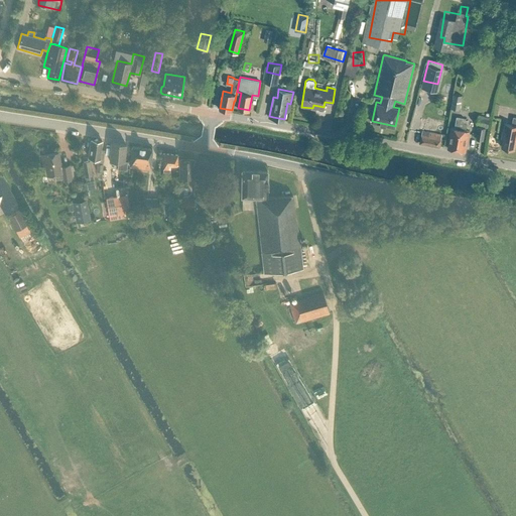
[(454,93),(450,108),(460,109),(463,95),(454,93)]
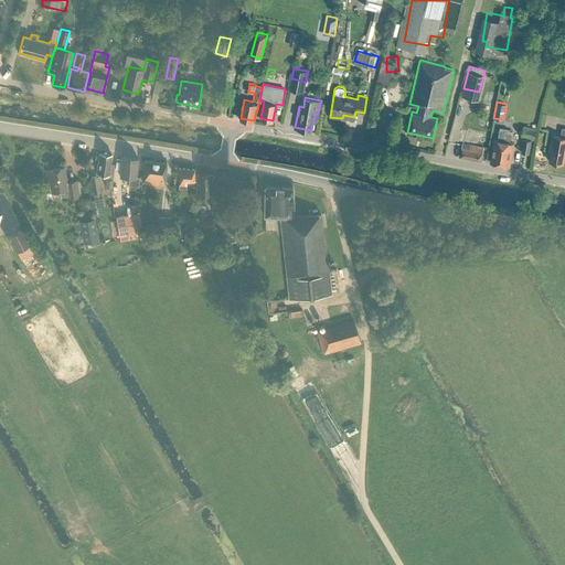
[(523,137),(521,151),(529,153),(532,139),(533,139),(536,127),(523,125),(521,137),(523,137)]
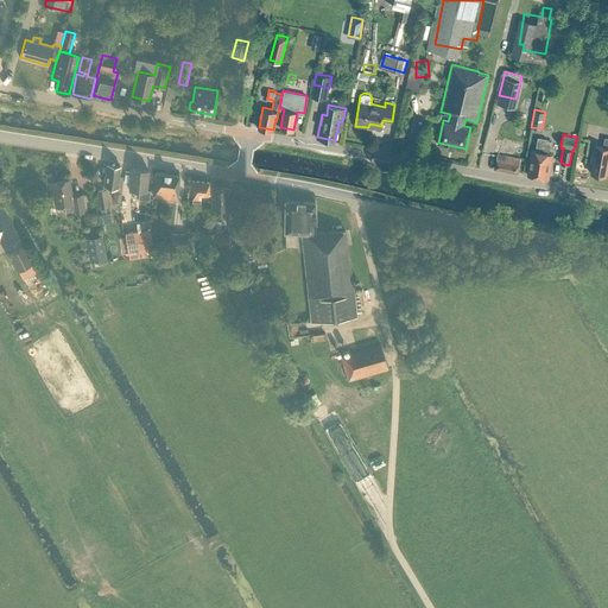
[(538,137),(536,150),(531,150),(530,159),(532,160),(531,165),(530,164),(529,175),(548,177),(549,168),(548,168),(549,163),(551,164),(553,153),(549,152),(551,141),(548,140),(549,139),(538,137)]
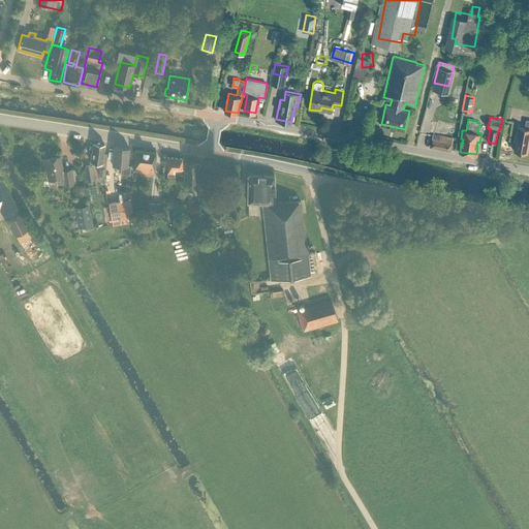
[(525,127),(518,126),(515,142),(516,142),(515,150),(528,152),(528,145),(528,119),(527,119),(525,127)]
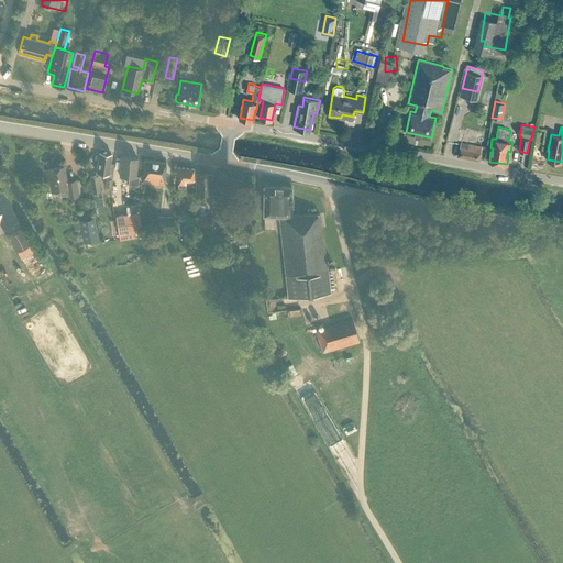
[(459,155),(468,157),(472,144),(468,143),(470,140),(471,140),(473,133),(463,132),(462,142),(461,142),(459,155)]
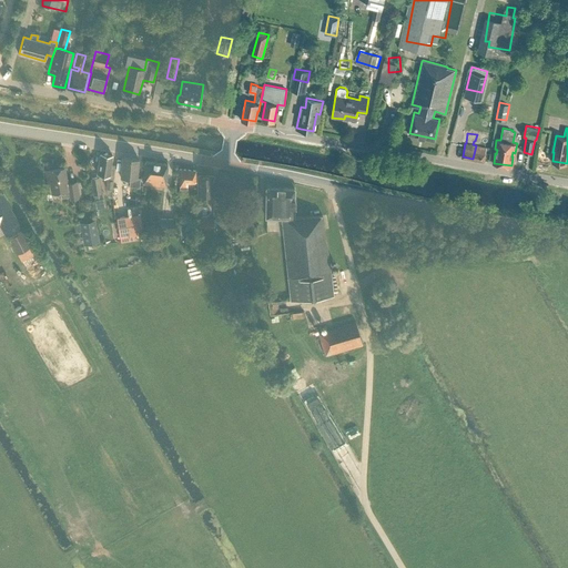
[(486,148),(476,145),(473,159),(484,161),(486,148)]
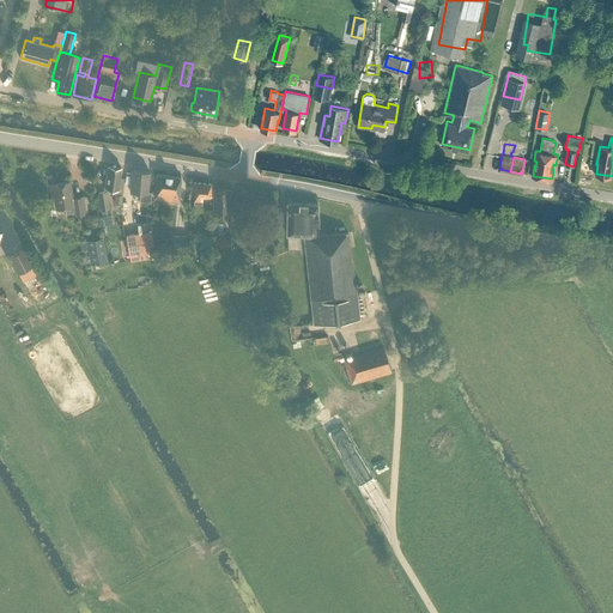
[(117,195),(115,194),(115,202),(121,204),(122,195),(125,181),(120,180),(121,168),(108,167),(105,188),(119,189),(117,195)]
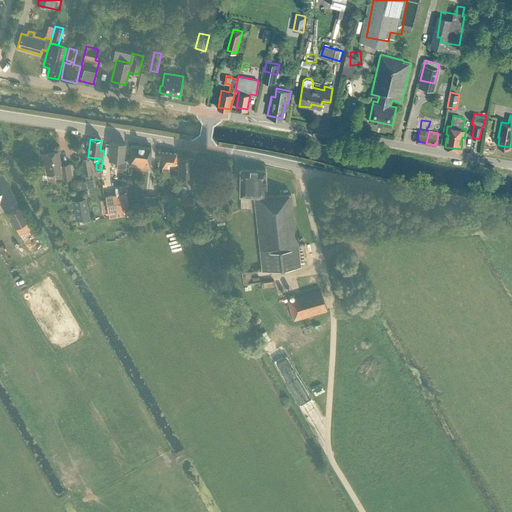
[(125,169),(126,160),(124,160),(125,144),(125,143),(110,141),(110,142),(109,159),(117,160),(117,168),(125,169)]
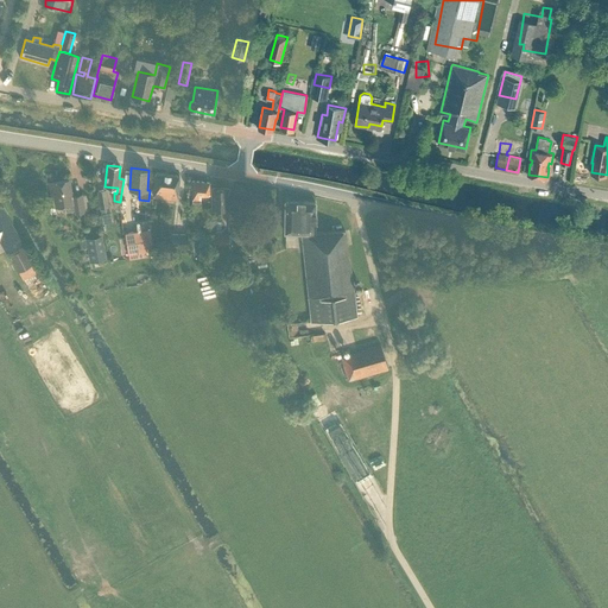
[(177,198),(179,176),(156,172),(152,196),(177,198)]
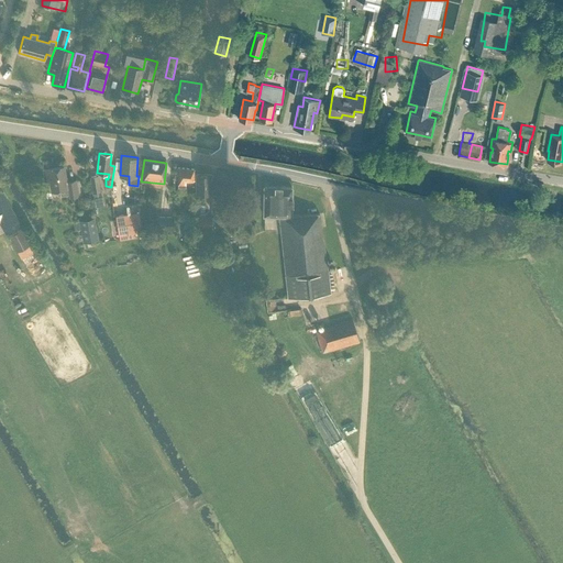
[(70,197),(78,196),(76,180),(66,183),(63,167),(46,169),(48,181),(51,180),(52,191),(59,190),(61,196),(70,195),(70,197)]
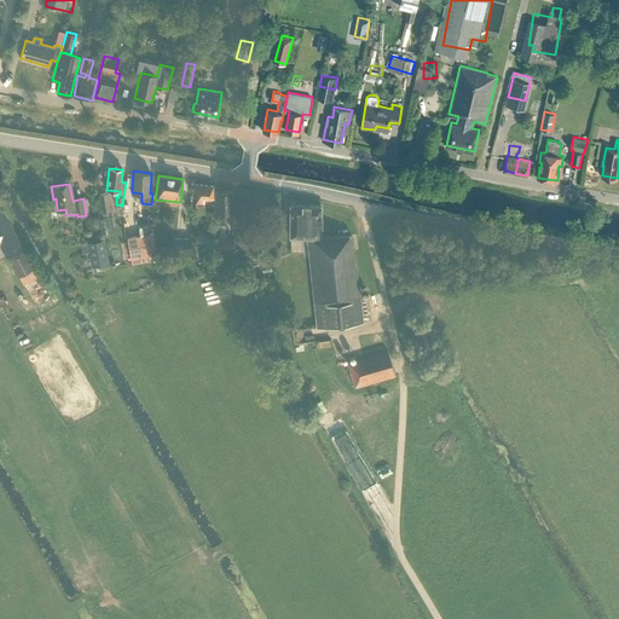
[(203,198),(213,197),(213,185),(196,184),(196,206),(204,206),(203,198)]
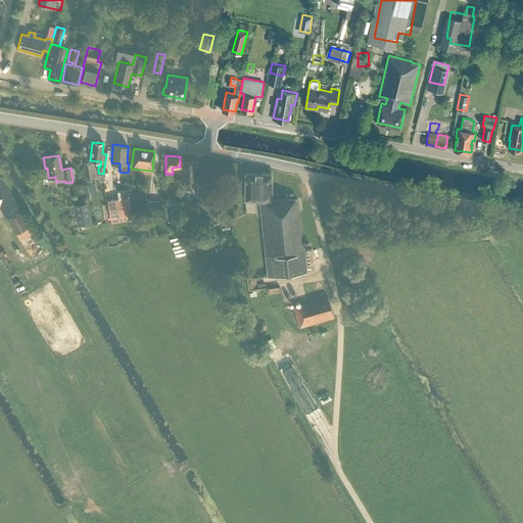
[(182,180),(196,180),(196,158),(182,158),(182,180)]
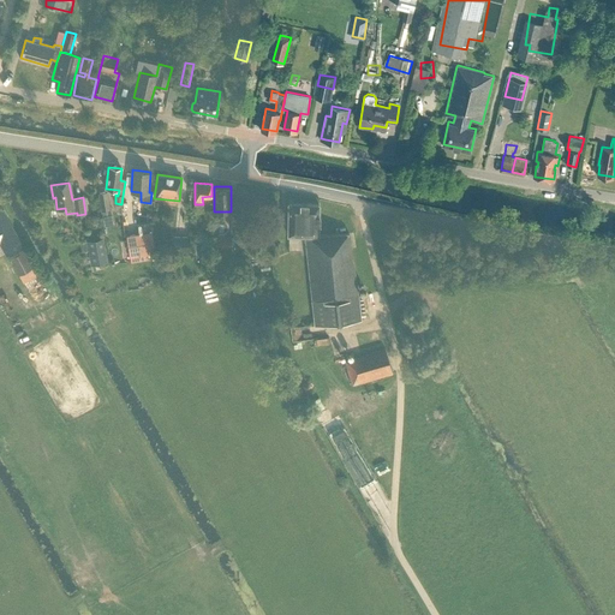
[(107,191),(99,193),(102,214),(105,226),(113,224),(111,210),(107,191)]
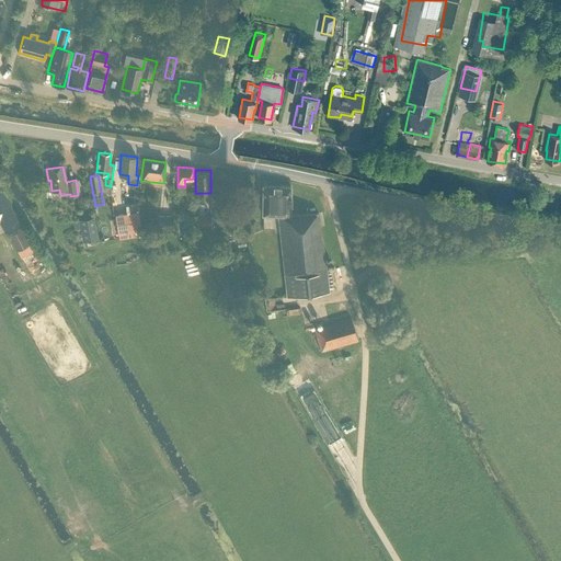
[(279,215),(285,274),(287,297),(330,292),(327,268),(319,213),(290,215),(290,203),(290,196),(290,186),(292,186),(290,185),(264,185),(264,184),(263,185),(263,214),(279,215)]
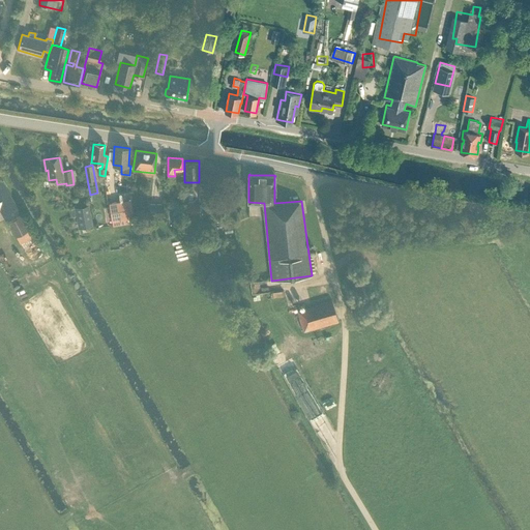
[(20,211),(2,180),(0,180),(0,211),(5,221),(20,211)]
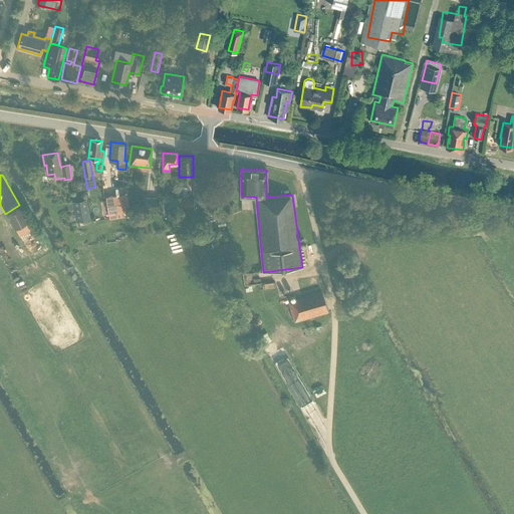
[(115,195),(105,197),(109,220),(131,216),(126,193),(115,195)]
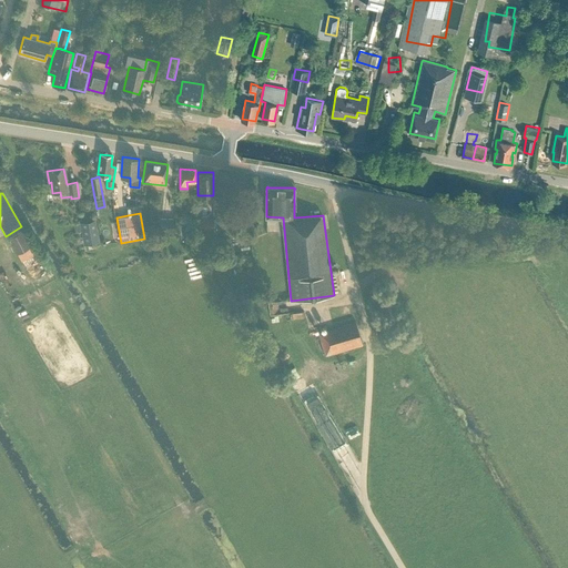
[(175,219),(160,219),(160,233),(175,233),(175,219)]
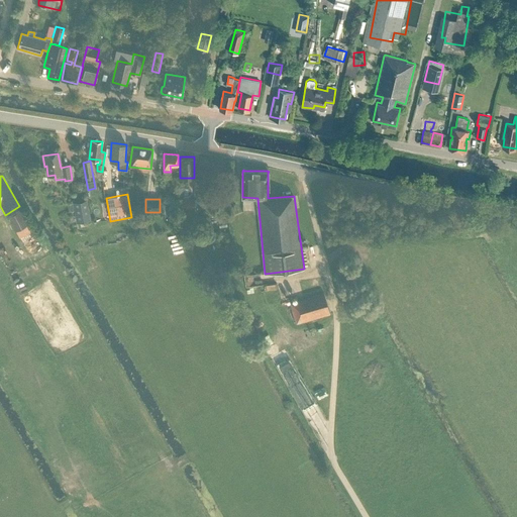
[(73,202),(77,223),(91,220),(87,200),(73,202)]
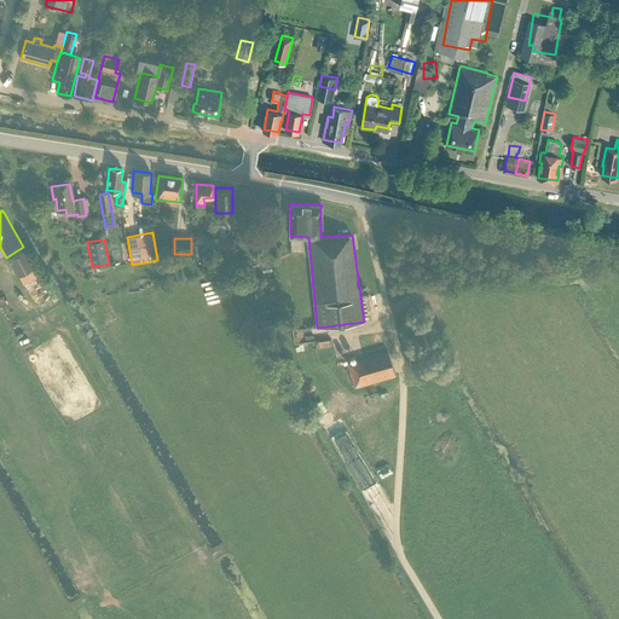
[(214,239),(197,241),(197,261),(201,264),(210,264),(210,254),(215,253),(214,239)]
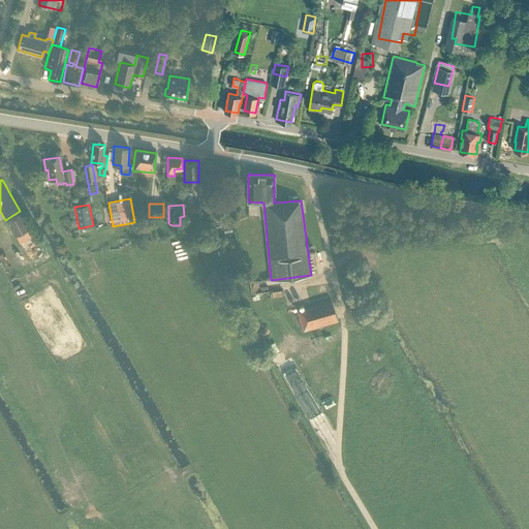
[(199,205),(185,205),(186,218),(199,217),(199,213),(199,205)]
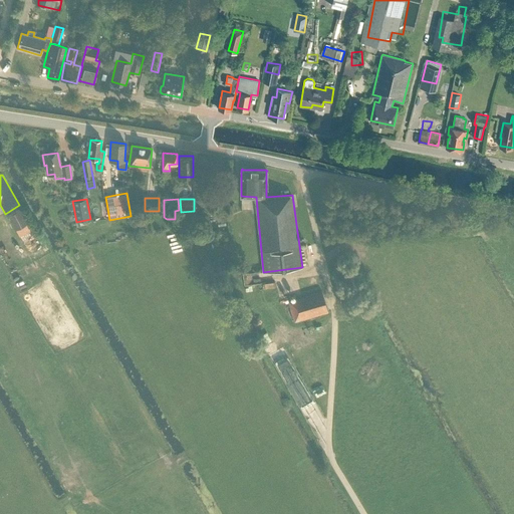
[(8,216),(16,230),(27,224),(19,210),(8,216)]
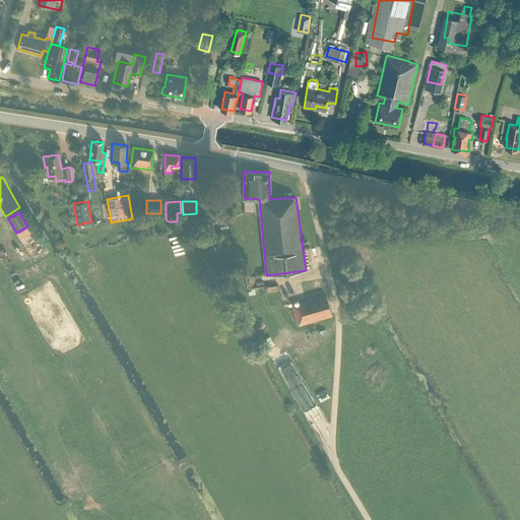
[(122,237),(115,238),(118,251),(125,250),(122,237)]
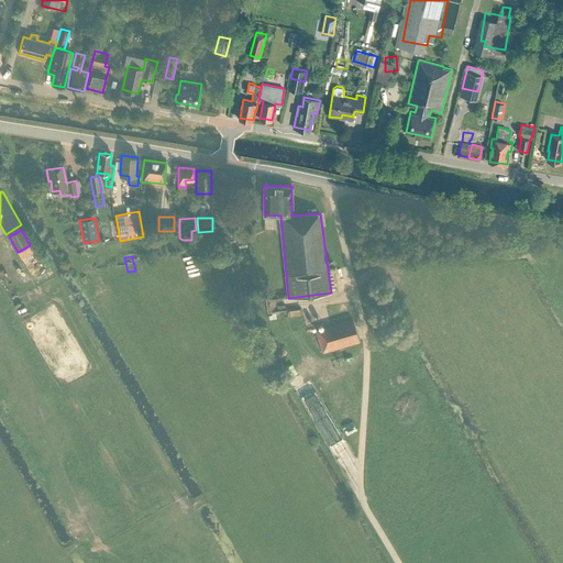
[(322,353),(360,342),(353,319),(316,330),(322,353)]
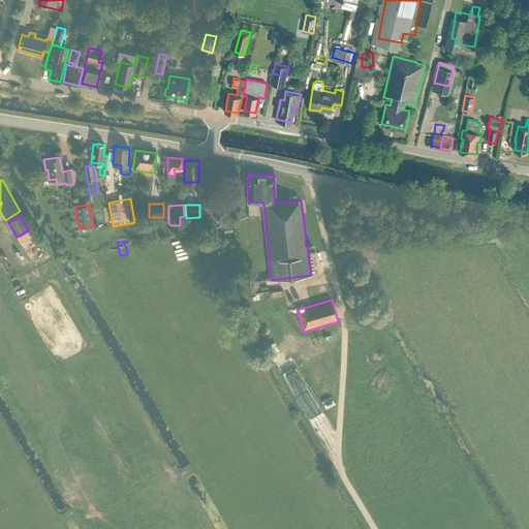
[(306,395),(332,443),(339,439),(335,433),(339,430),(317,390),(306,395)]
